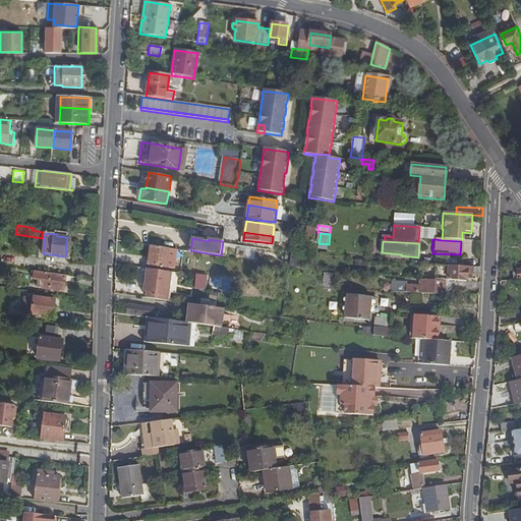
[(154,270),(172,273),(174,273),(175,269),(166,268),(168,248),(151,246),(149,259),(151,259),(151,266),(154,266),(154,270)]
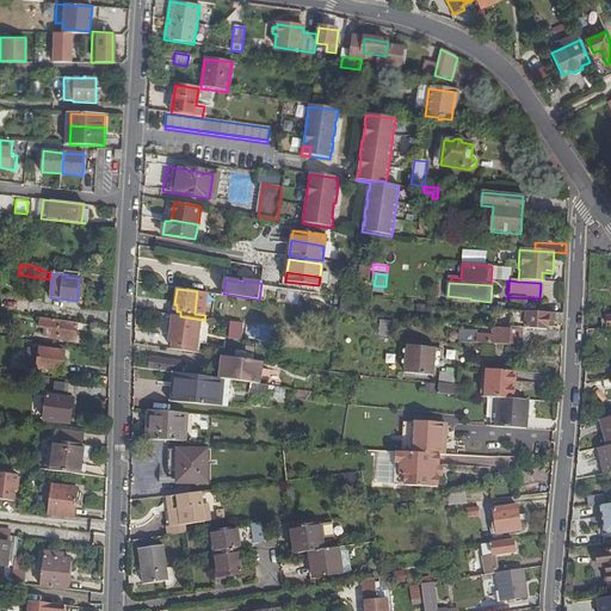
[(205,315),(208,294),(197,291),(195,314),(205,315)]
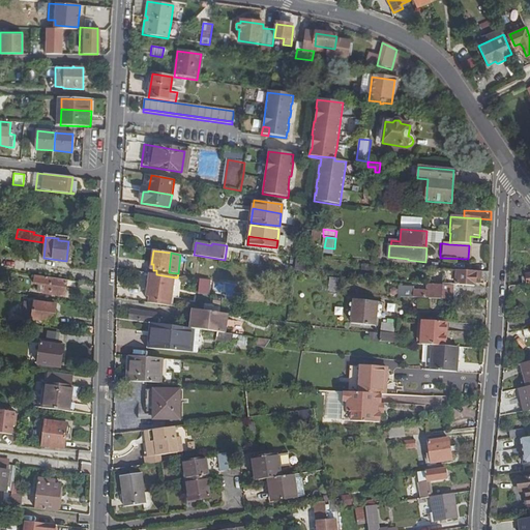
[(305,259),(296,258),(295,271),(304,272),(305,259)]
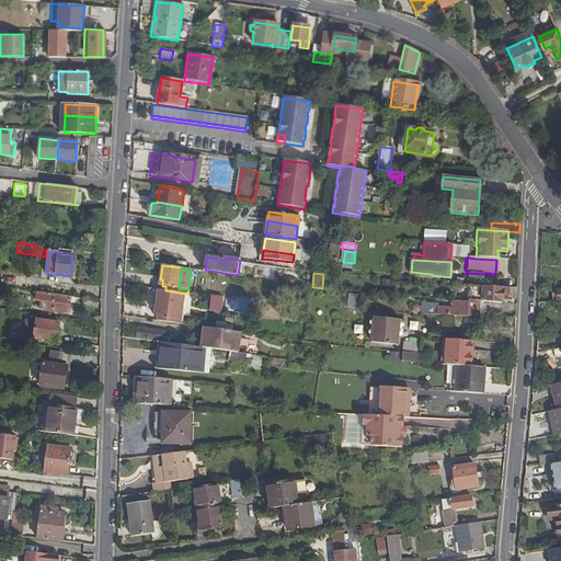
[(489,287),(469,286),(469,301),(503,304),(504,292),(506,293),(506,297),(517,297),(517,287),(489,287)]
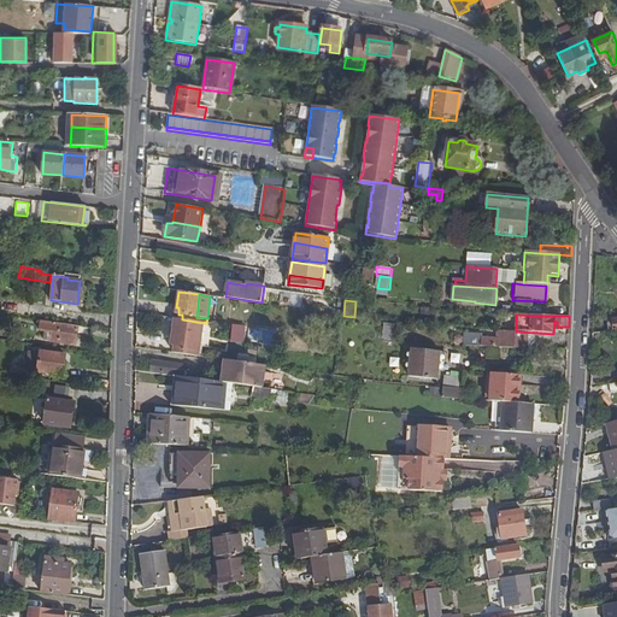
[(176,346),(175,354),(199,357),(204,323),(182,319),(175,318),(171,346),(176,346)]
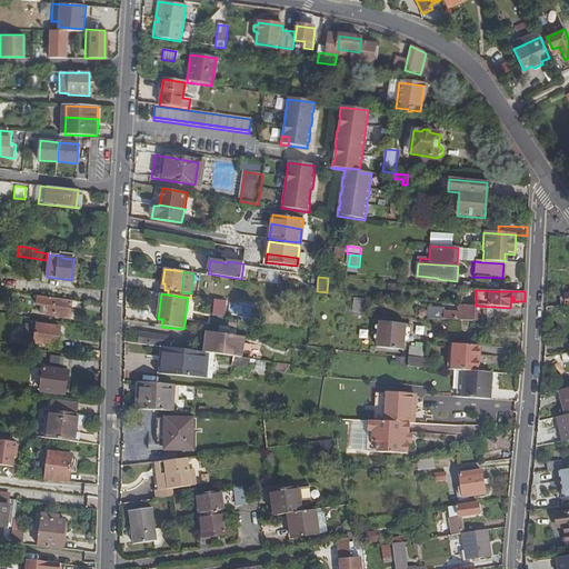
[(560,307),(568,306),(568,295),(559,297),(560,307)]
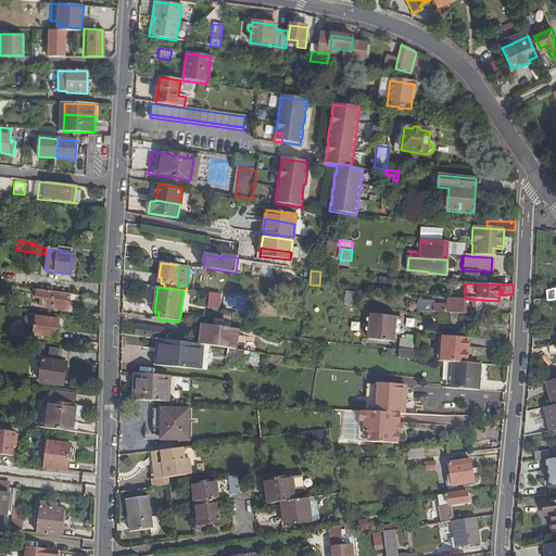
[(67,311),(68,300),(70,294),(36,289),(35,299),(40,299),(46,300),(45,307),(67,311)]
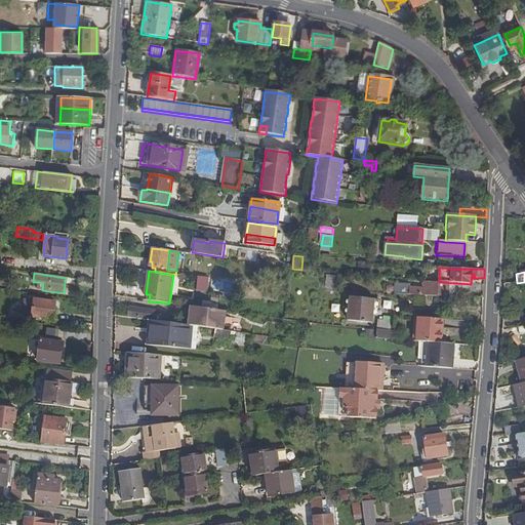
[(199,279),(197,291),(207,292),(209,279),(199,278),(199,279)]
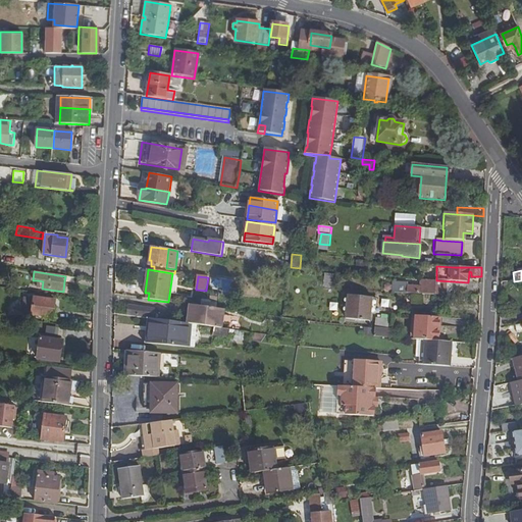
[(220,278),(212,277),(211,286),(219,289),(220,278)]
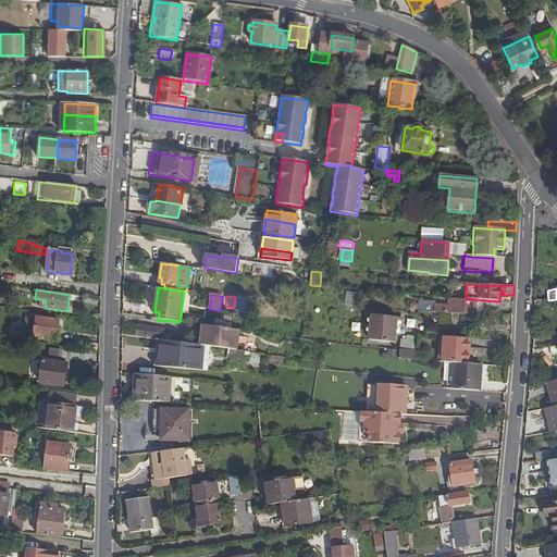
[(420,301),(420,313),(430,313),(475,314),(475,301),(450,300),(449,308),(435,307),(435,302),(420,301)]
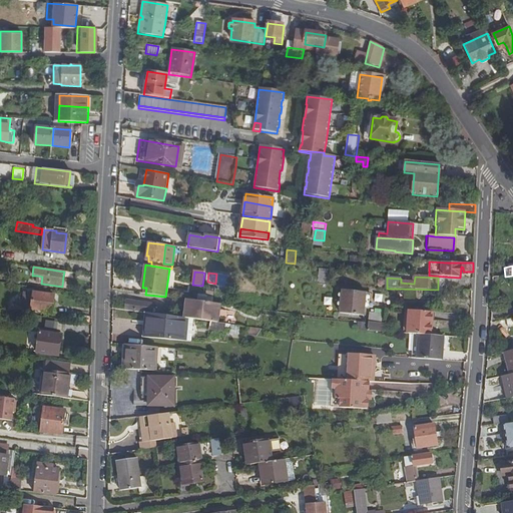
[(213,290),(208,289),(207,295),(199,294),(198,301),(212,303),(213,290)]
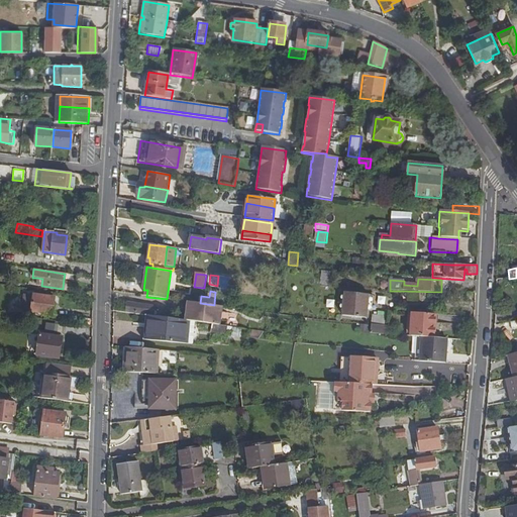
[(373,305),(375,296),(346,293),(344,316),(367,318),(369,305),(373,305)]
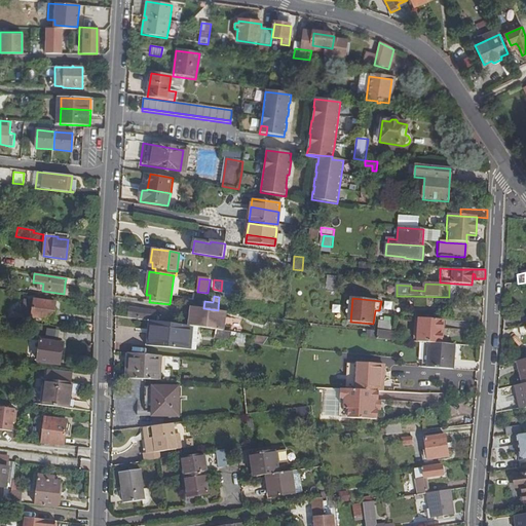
[(33,301),(31,317),(52,320),(54,303),(33,301)]
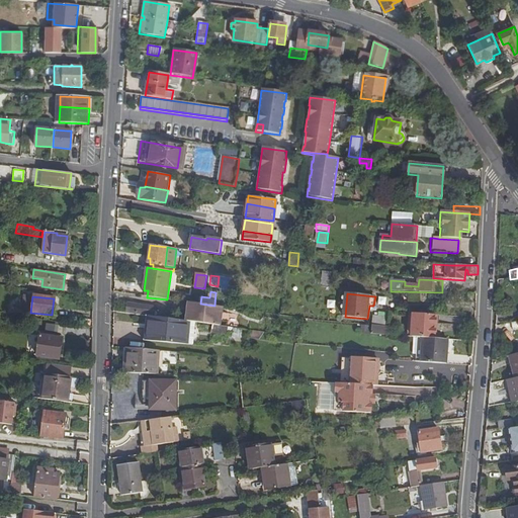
[(149,307),(124,304),(123,312),(148,315),(149,307)]
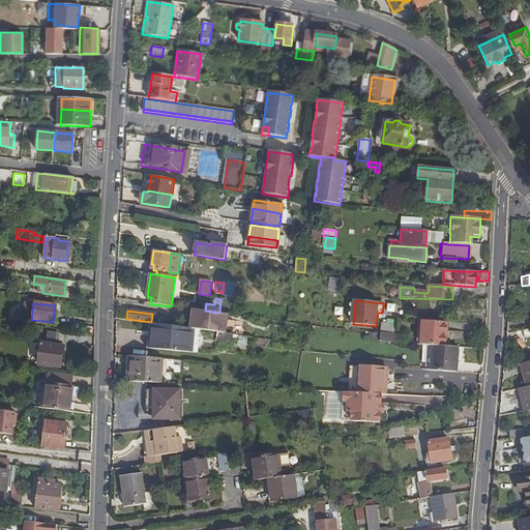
[(421,345),(427,345),(443,347),(445,323),(422,321),(421,345)]
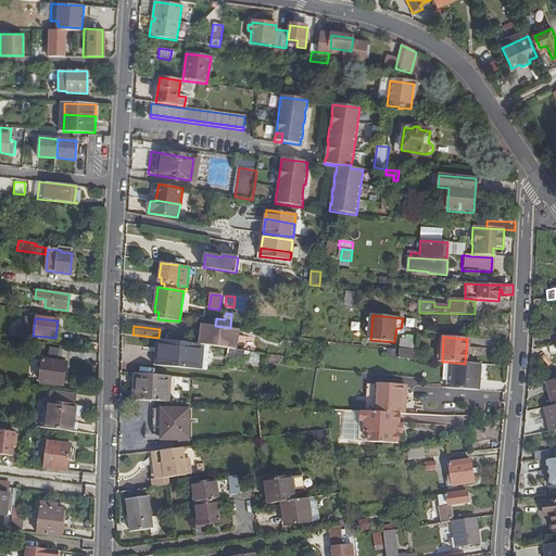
[(162,340),(160,363),(199,367),(201,345),(162,340)]
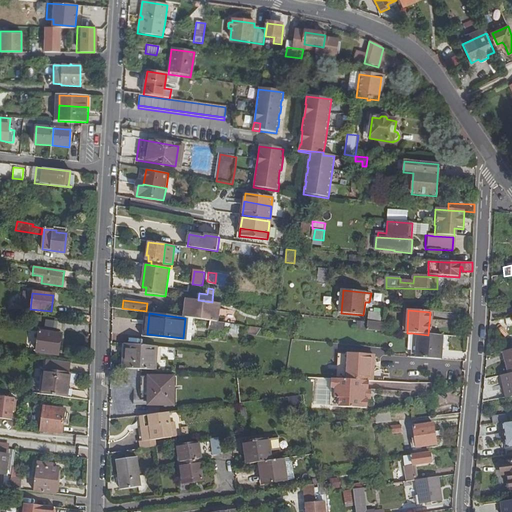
[(369,313),(368,322),(381,323),(381,314),(369,313)]
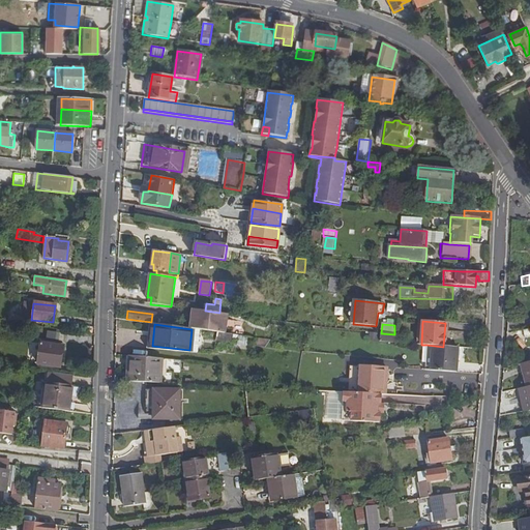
[(215,340),(229,342),(230,333),(216,331),(215,340)]
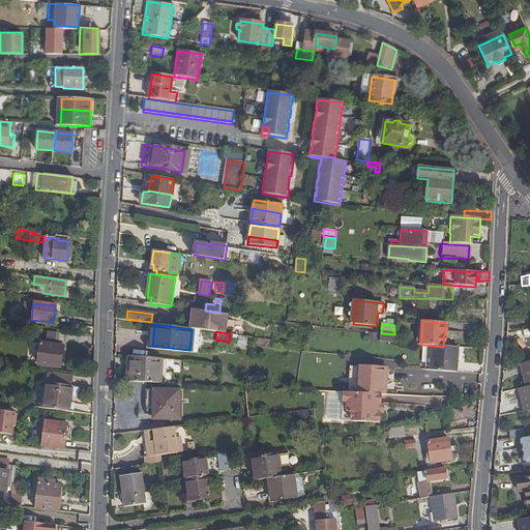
[(381,333),(380,342),(390,343),(395,343),(395,335),(394,334),(381,333)]
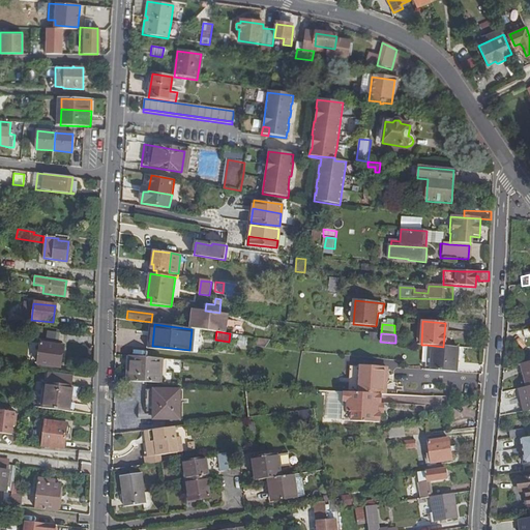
[(41,344),(37,364),(61,367),(63,347),(41,344)]
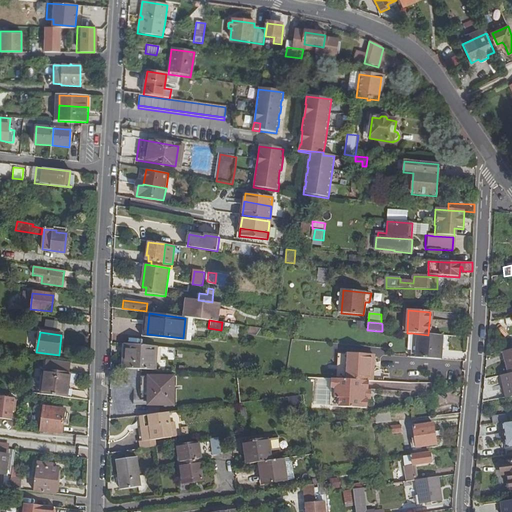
[(412,333),(411,350),(440,352),(441,335),(434,335),(428,335),(412,333)]
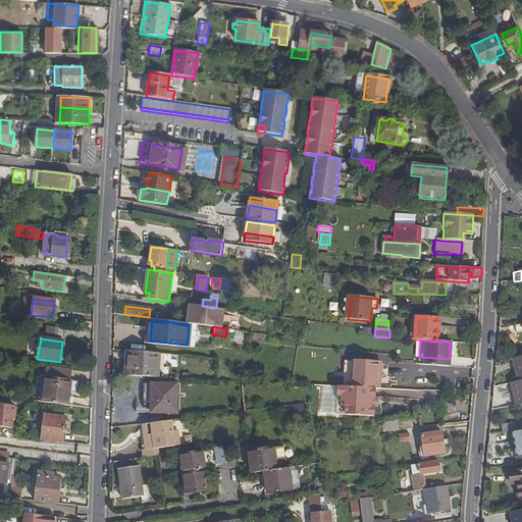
[(129,352),(128,376),(159,377),(160,354),(129,352)]
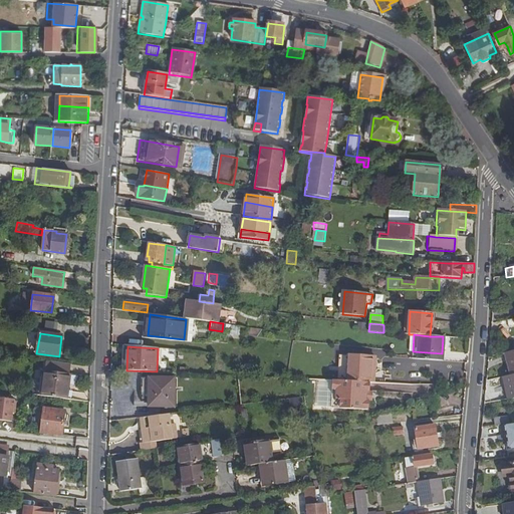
[(513,350),(505,353),(511,376),(513,374),(513,350)]
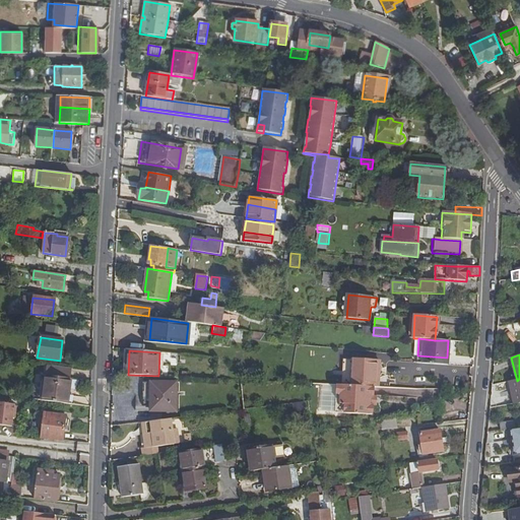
[(447,358),(417,355),(417,364),(447,366),(447,358)]
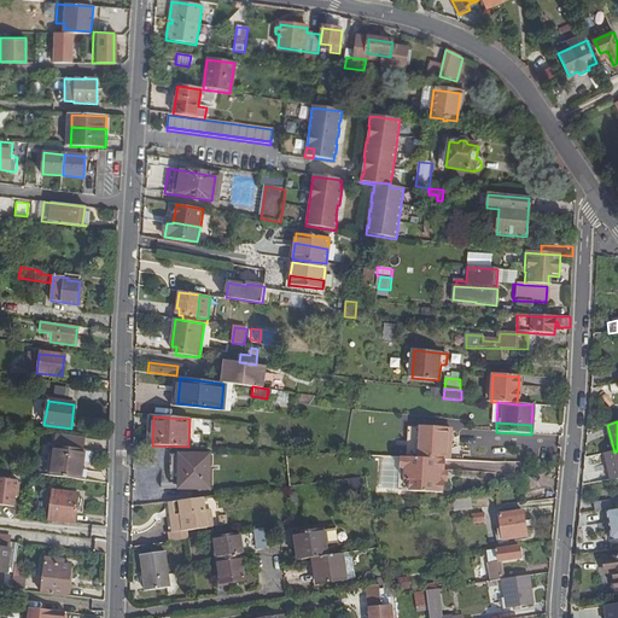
[(420,427),(419,459),(444,460),(445,445),(452,445),(452,430),(430,429),(420,427)]
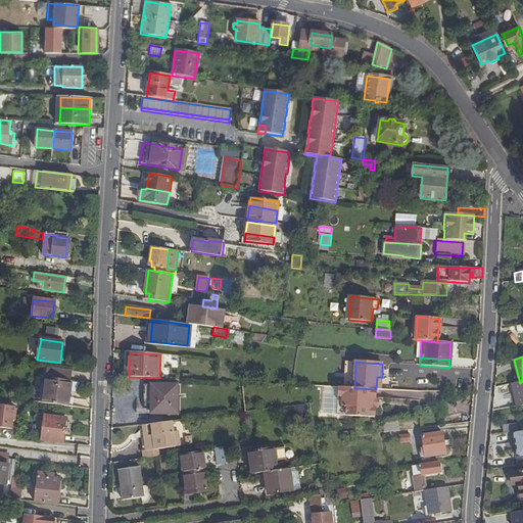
[(42,403),(67,407),(70,381),(45,377),(42,403)]
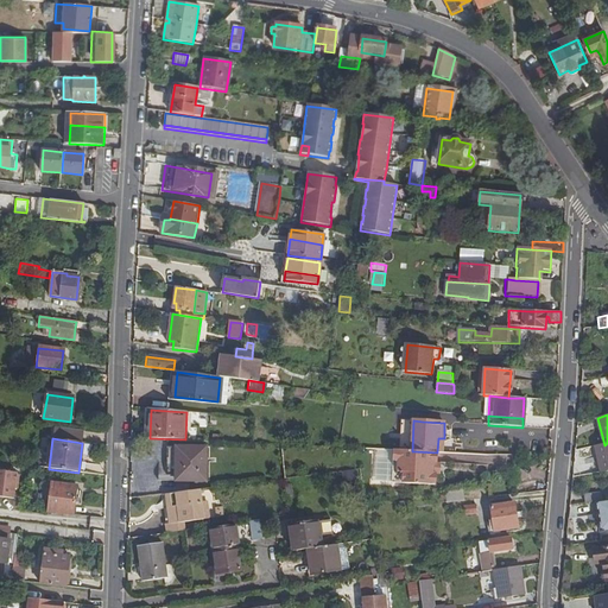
[(607,443),(605,445),(596,447),(600,462),(599,463),(600,474),(607,472),(607,443)]
